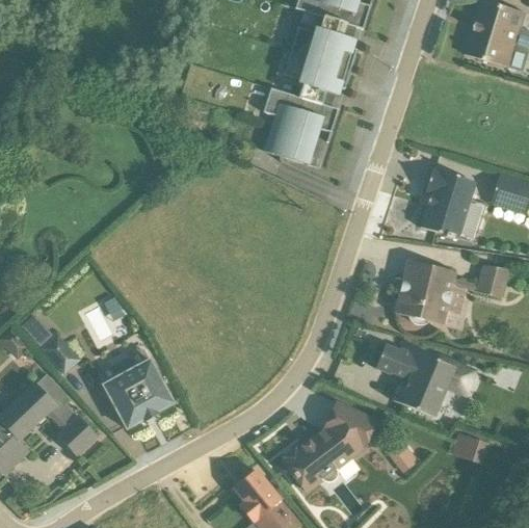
[(369,5),(359,2),(359,0),(297,0),(295,8),(322,18),(319,28),(314,27),(312,31),(297,28),(284,74),(297,79),(296,83),(301,85),(298,97),(270,88),(263,112),(274,115),(264,151),(308,165),(319,130),(326,132),(332,132),(339,109),(323,104),(328,84),(344,89),(356,50),(341,45),(347,25),(363,29),(371,0),(369,5)]
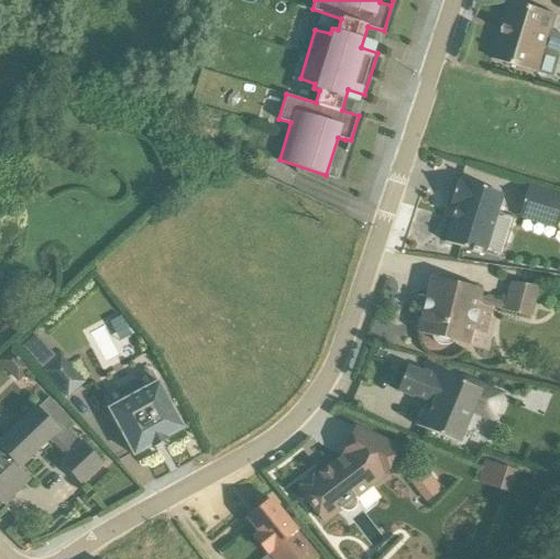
[(495,57),(545,73),(559,76),(559,32),(557,32),(559,23),(559,13),(516,1),(505,39),(502,37),(495,57)]
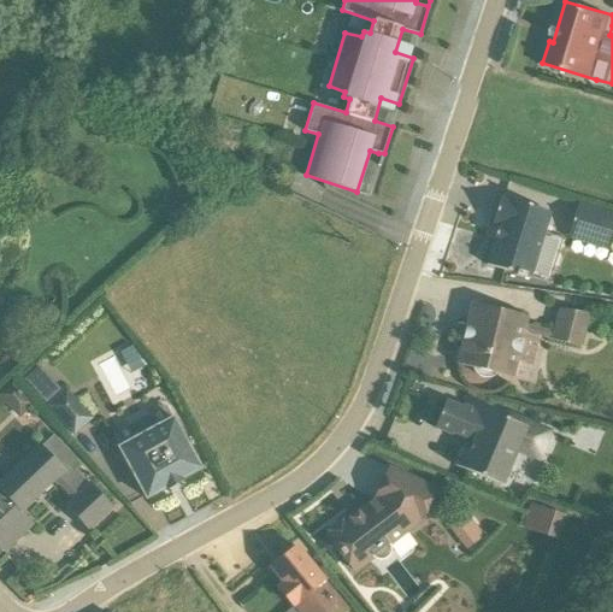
[(487,263),(532,277),(549,282),(563,239),(546,234),(552,212),(501,196),(493,222),(499,224),(487,263)]
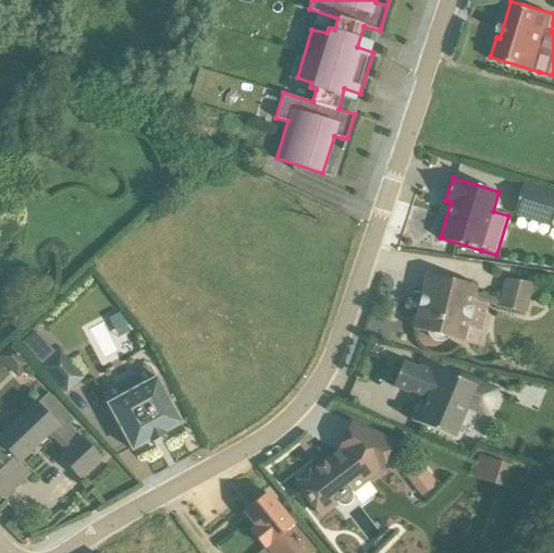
[(553,192),(522,183),(514,213),(551,225),(553,217),(553,192)]
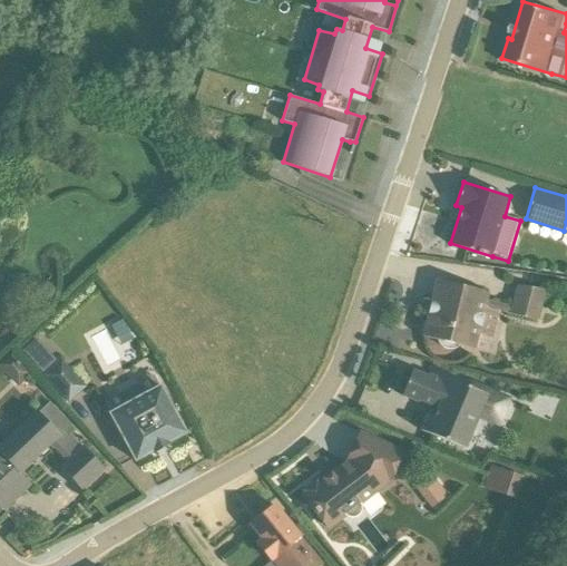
[(437,279),(423,335),(438,340),(441,345),(446,348),(451,349),(458,345),(476,349),(479,334),(492,338),(499,311),(539,320),(547,289),(518,284),(512,304),(488,299),(489,292),(437,279)]
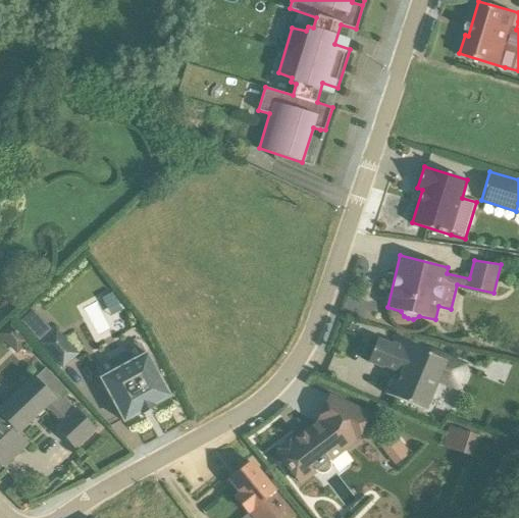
[(35,309),(22,320),(63,367),(80,353),(57,326),(54,329),(35,309)]
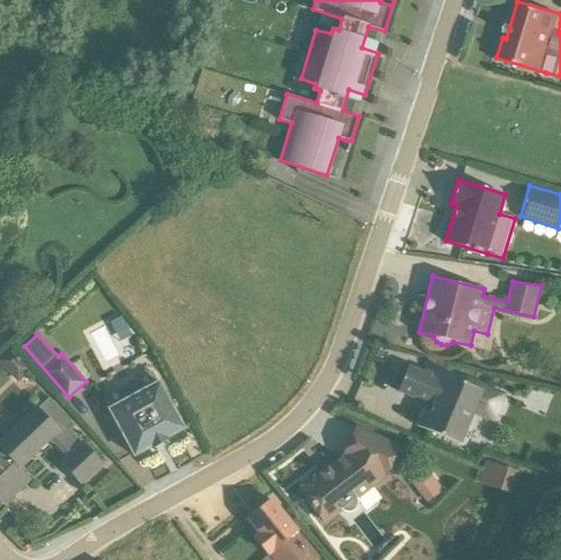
[(12,347),(0,357),(0,366),(3,370),(7,367),(20,381),(33,369),(12,347)]
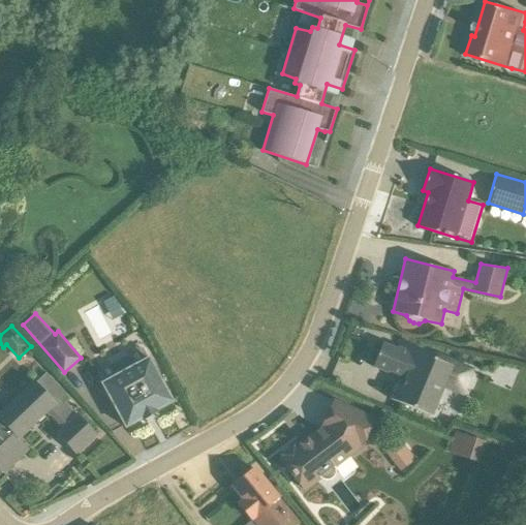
[(383,343),(374,366),(389,372),(390,370),(401,375),(402,374),(407,376),(403,388),(397,384),(392,398),(432,415),(444,387),(464,395),(475,369),(456,361),(453,366),(410,348),(409,351),(398,346),(397,348),(383,343)]
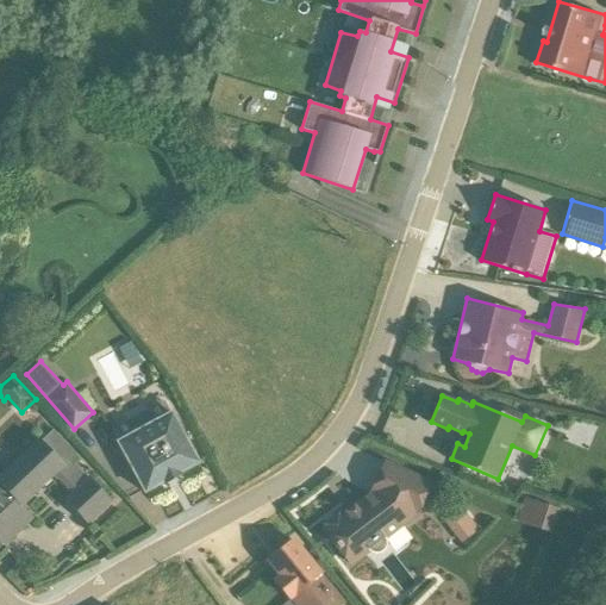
[(163,399),(110,429),(145,491),(164,480),(166,482),(180,474),(180,472),(199,461),(198,460),(163,399)]
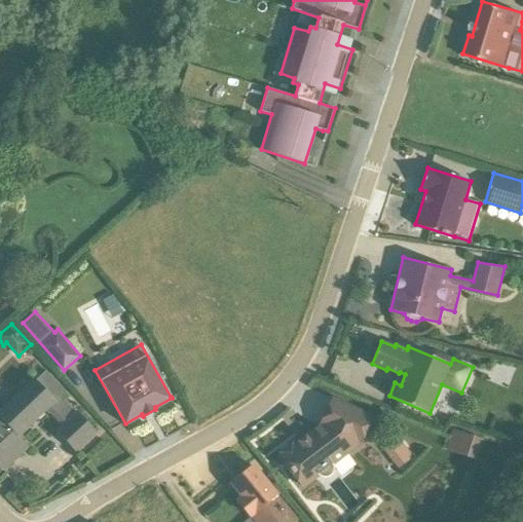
[(0,472),(3,470),(4,470),(30,446),(20,435),(47,408),(63,424),(57,431),(76,451),(97,432),(66,399),(64,401),(60,397),(66,390),(47,369),(0,411),(0,472)]
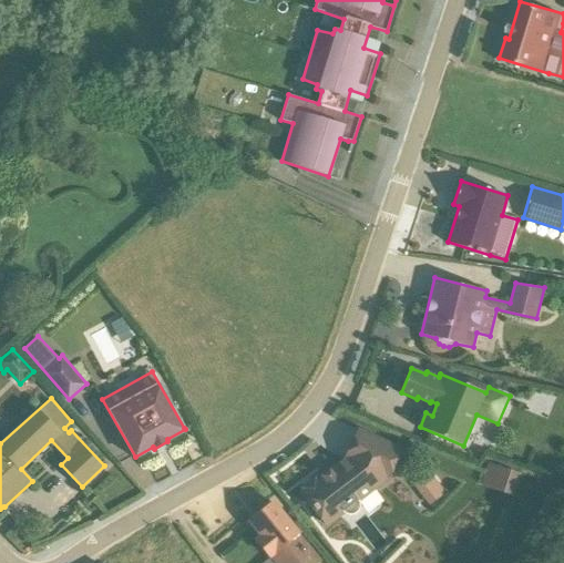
[(389,479),(403,448),(359,430),(346,458),(317,479),(315,477),(301,487),(304,490),(301,491),(327,528),(345,513),(348,514),(351,514),(356,514),(358,512),(360,509),(361,505),(360,501),(389,479)]
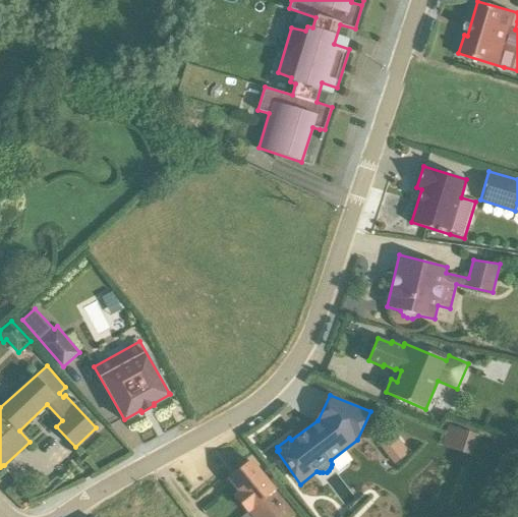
[(479,435),(449,424),(442,445),(472,455),(479,435)]
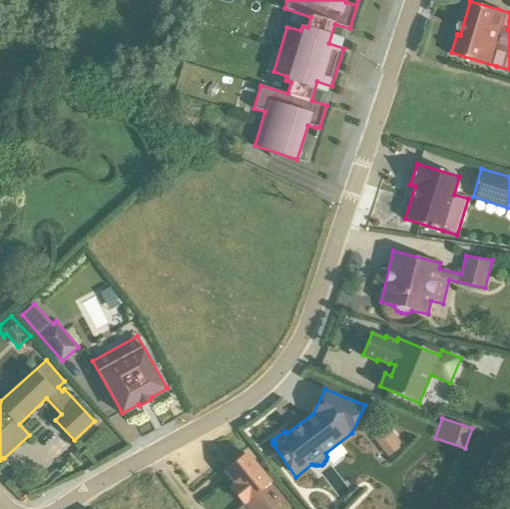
[(294,508),(247,451),(223,471),(233,483),(229,487),(244,504),(237,508),(294,508)]
